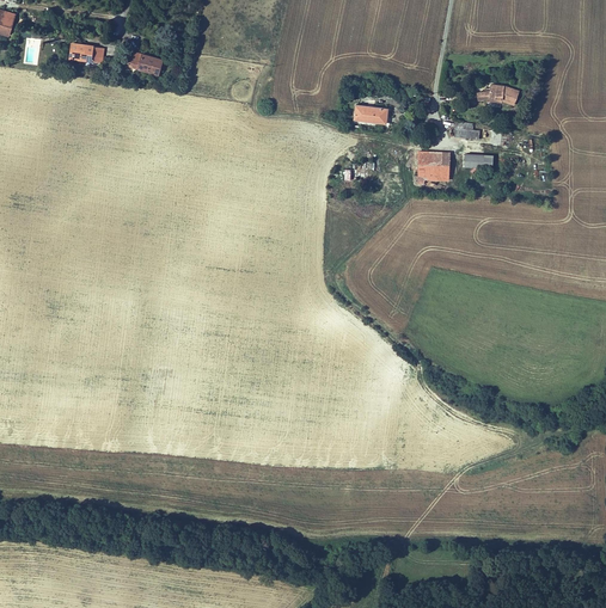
[(0,29),(6,30),(12,10),(0,5),(0,29)]
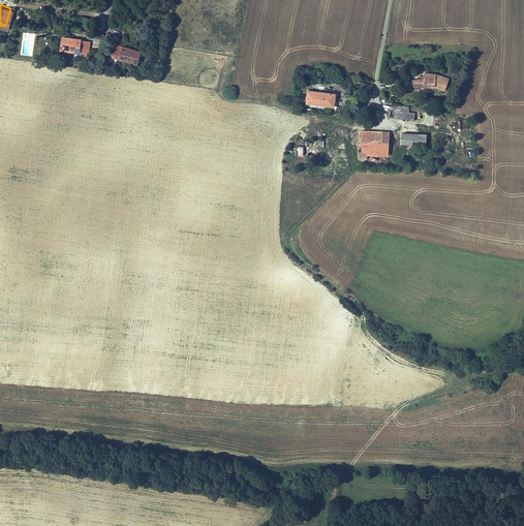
[(56,43),(80,49),(81,44),(85,45),(87,37),(78,35),(78,34),(59,30),(56,43)]
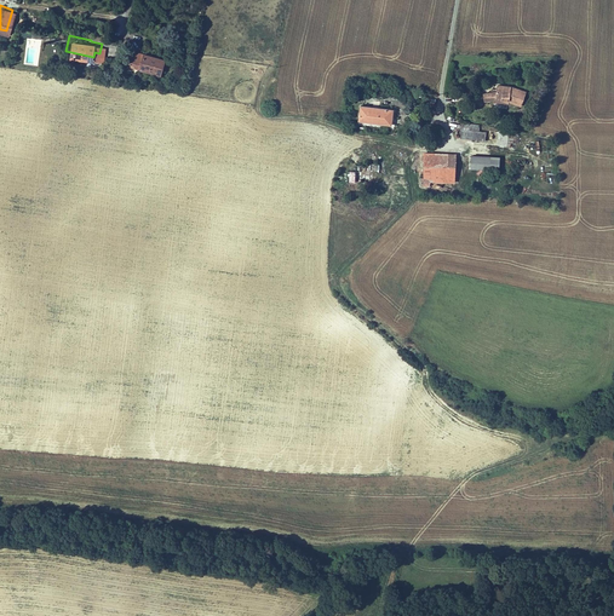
[(135,53),(136,50),(130,47),(127,55),(136,57),(137,53),(135,53)]
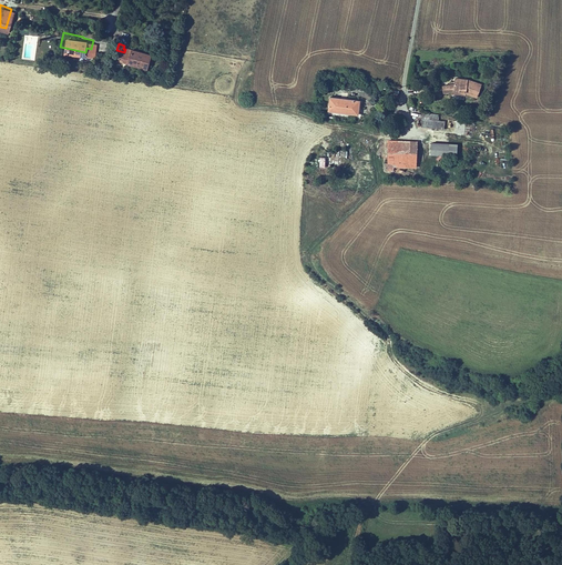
[(142,66),(146,51),(124,46),(123,49),(125,49),(124,52),(116,50),(115,54),(114,57),(142,66)]
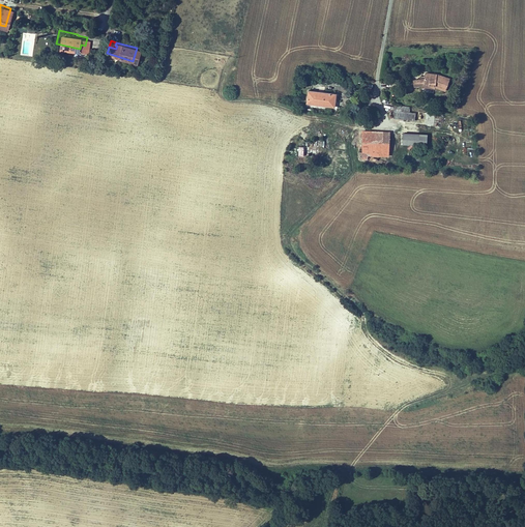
[(440,82),(429,79),(428,84),(417,83),(417,90),(424,90),(427,90),(437,93),(436,94),(447,98),(453,87),(440,82)]
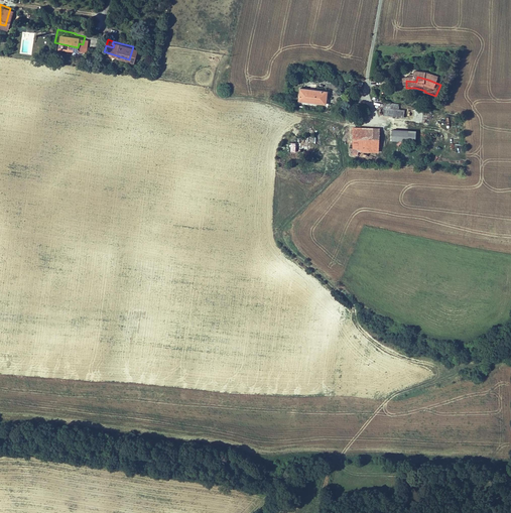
[(326,98),(327,91),(299,88),(297,101),(317,103),(318,97),(326,98)]
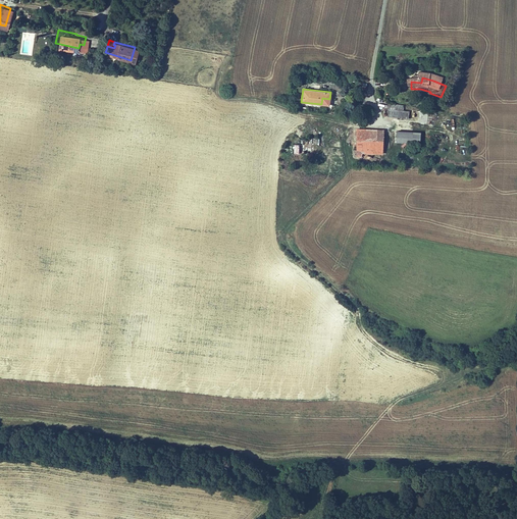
[(385,117),(418,121),(420,113),(403,111),(404,105),(401,105),(401,106),(394,105),(394,110),(386,109),(385,117)]
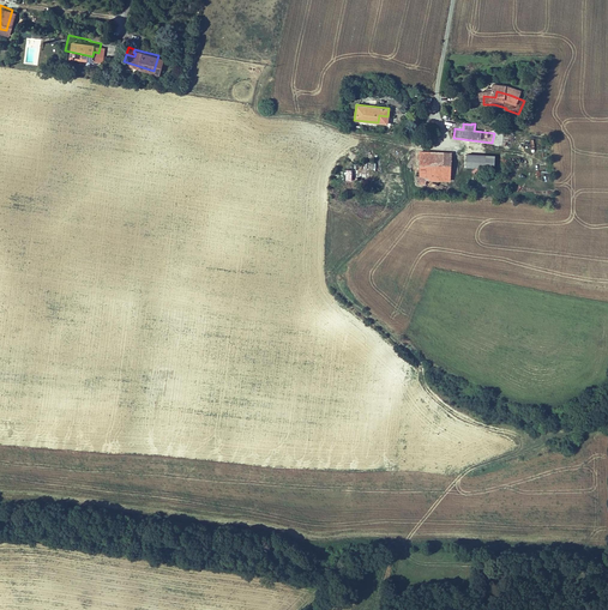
[(383,152),(381,176),(391,177),(393,152),(383,152)]
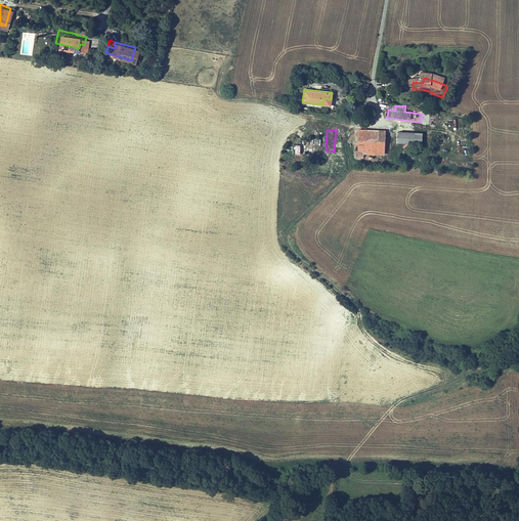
[(383,157),(384,132),(362,132),(361,137),(355,137),(355,149),(350,149),(350,158),(361,159),(361,157),(383,157)]
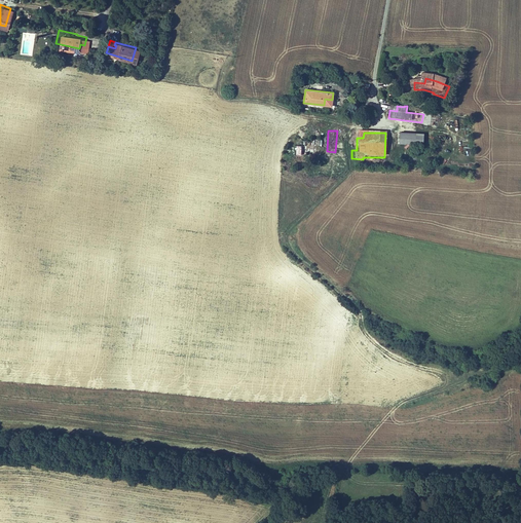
[(415,136),(399,134),(398,146),(414,147),(415,136)]
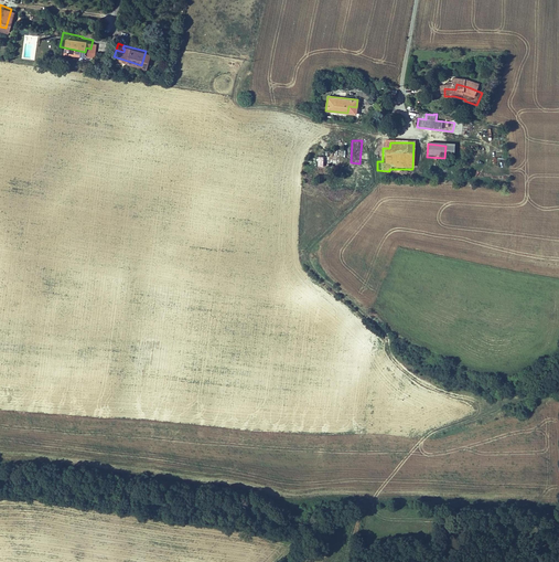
All buildings are outlined.
